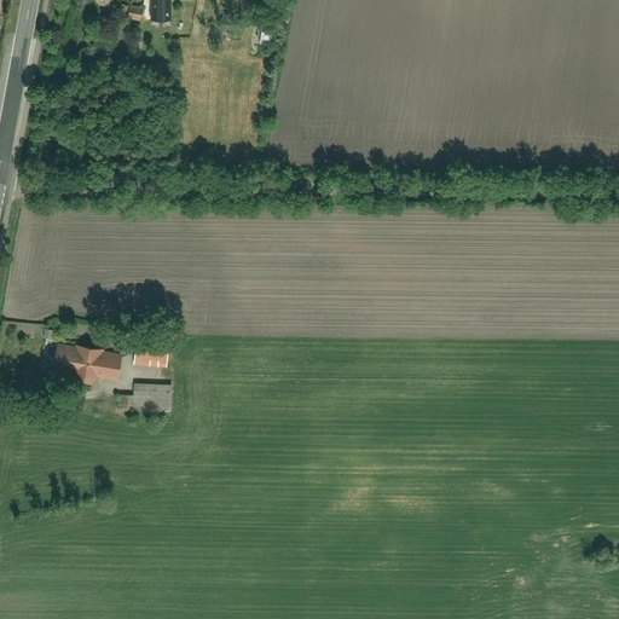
[(151,0),(151,23),(166,23),(166,0),(151,0)]
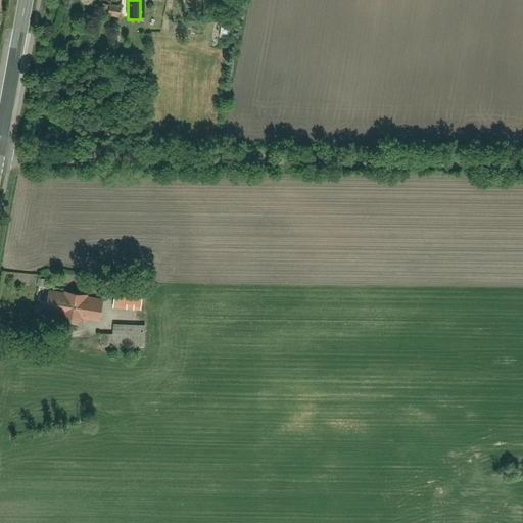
[(116,286),(114,308),(141,312),(143,289),(116,286)]
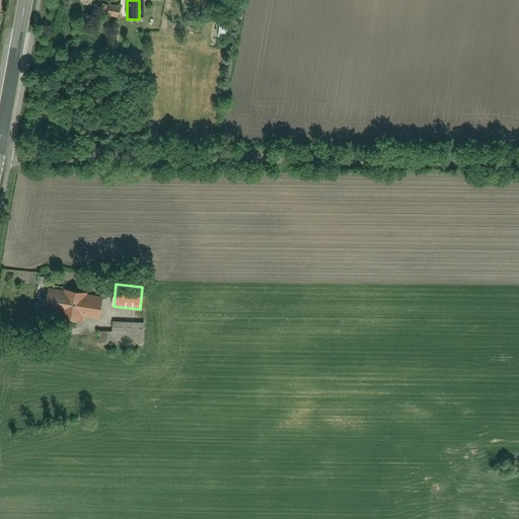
[(65,312),(64,317),(84,321),(85,315),(101,318),(104,297),(50,288),(46,309),(65,312)]
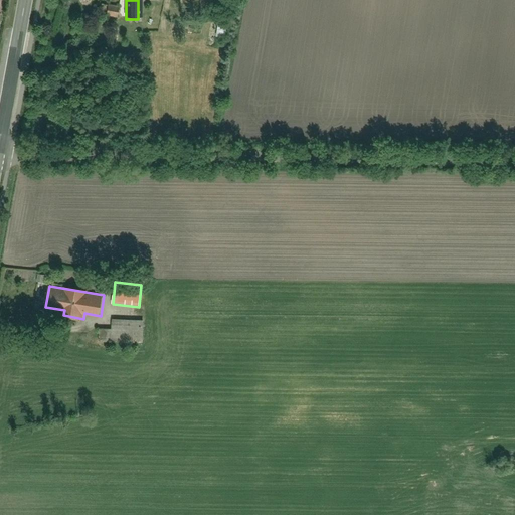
[(111,320),(110,342),(144,344),(145,321),(111,320)]
